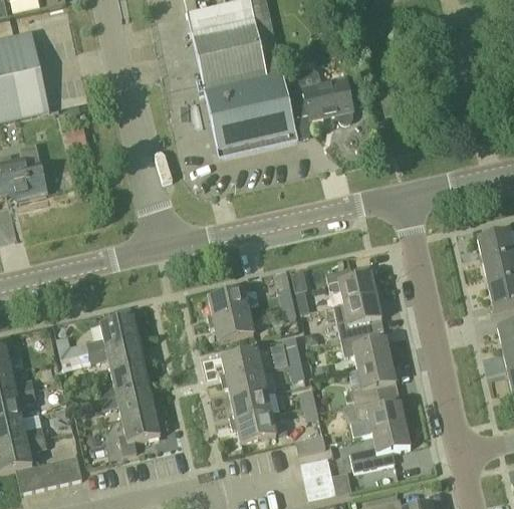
[(251,0),(187,14),(202,82),(197,83),(199,92),(204,91),(217,150),(296,133),(297,137),(300,139),(306,139),(309,138),(312,133),(312,129),(309,116),(336,110),(337,114),(338,119),(339,122),(342,124),(346,125),(350,123),(352,119),(353,115),(352,111),(353,111),(346,79),(322,84),(319,74),(311,69),(302,70),(297,78),(300,89),(287,92),(283,73),(266,0),(251,0)]
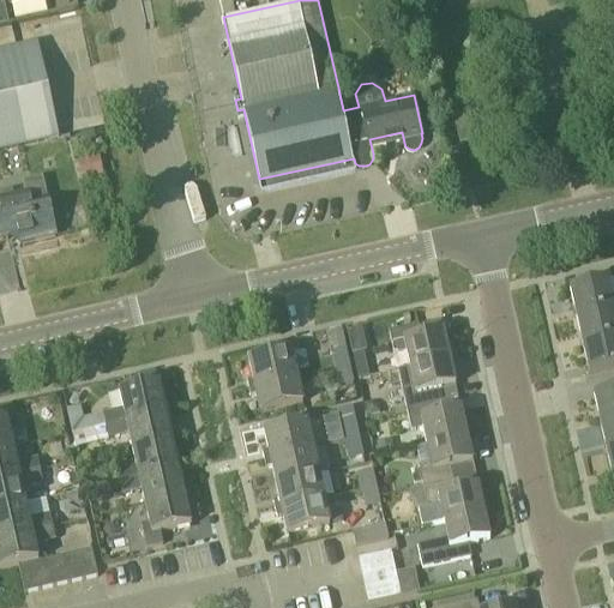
[(0,145),(59,132),(37,40),(0,48),(0,145)]
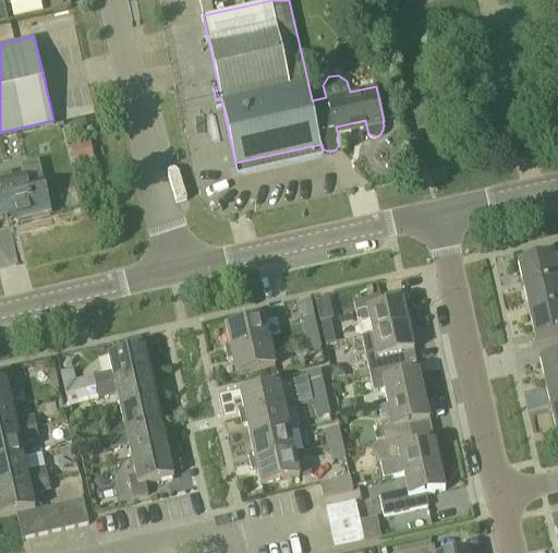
[(417,127),(432,123),(426,97),(412,100),(417,127)]
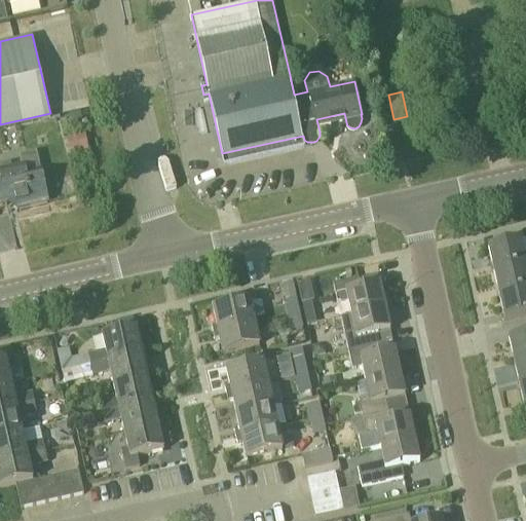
[(26,171),(24,162),(0,168),(0,202),(14,199),(15,207),(46,199),(39,166),(26,171)]
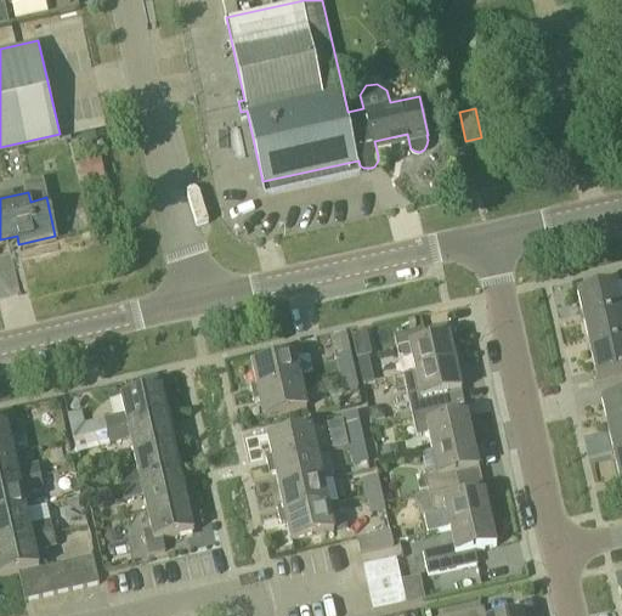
[(583,316),(621,308),(621,306),(616,278),(577,287),(583,316)]
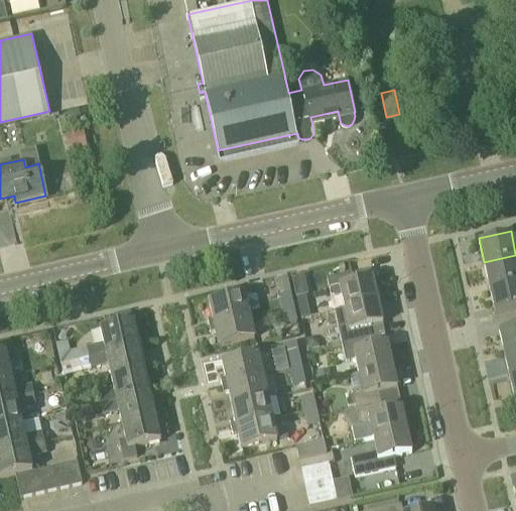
[(490,286),(515,279),(515,255),(484,262),(490,286)]
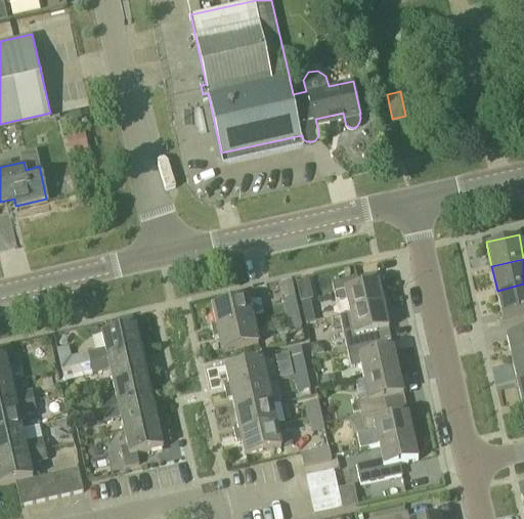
[(349,310),(384,303),(379,280),(377,270),(332,279),(337,298),(346,297),(349,310)]
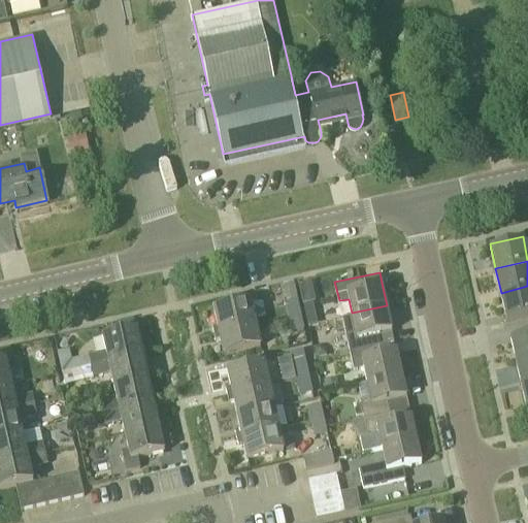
[(287,314),(301,311),(294,279),(279,282),(287,314)]
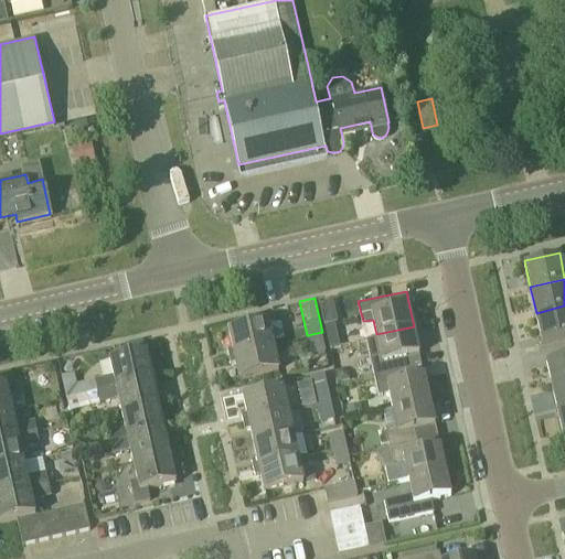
[(324,322),(339,319),(333,298),(320,301),(324,322)]
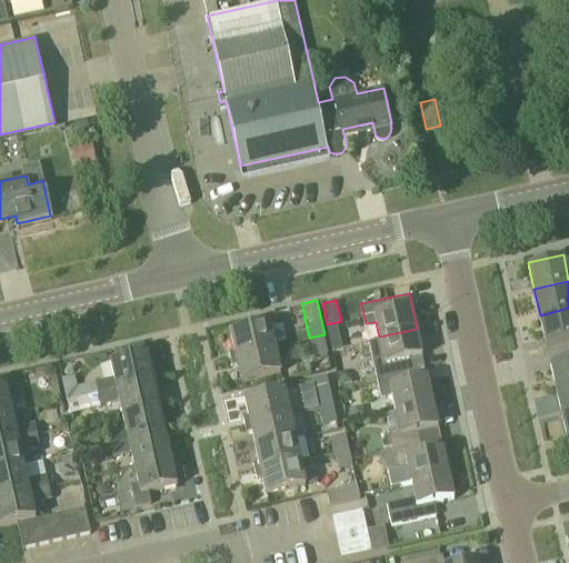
[(568,308),(540,315),(546,342),(568,337),(568,308)]
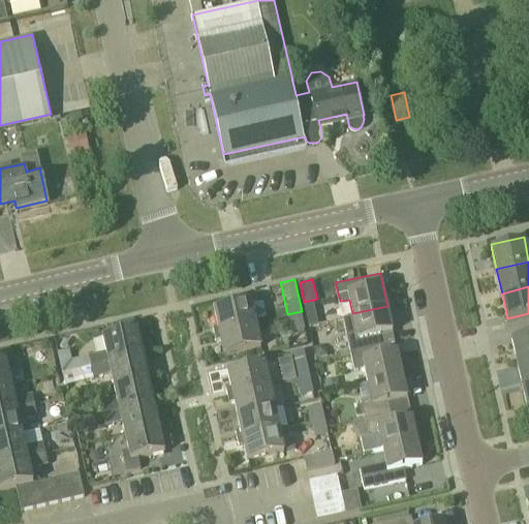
[(214,331),(255,321),(251,301),(259,299),(256,287),(227,295),(229,304),(216,307),(219,321),(212,322),(214,331)]
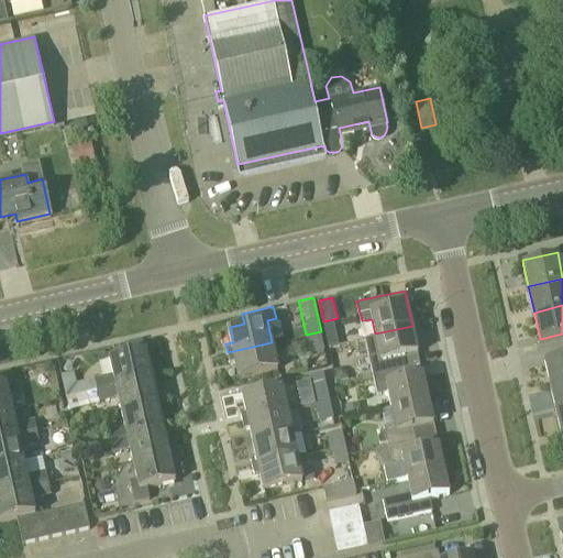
[(373,371),(400,364),(398,353),(417,349),(412,326),(375,334),(375,335),(365,337),(368,352),(373,371)]
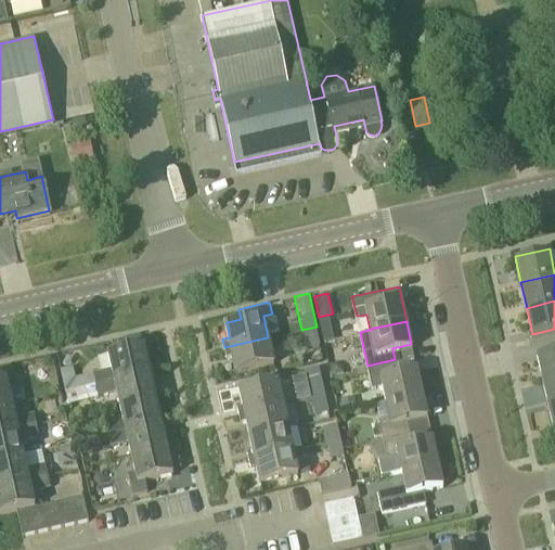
[(317,327),(301,330),(306,347),(321,344),(317,327)]
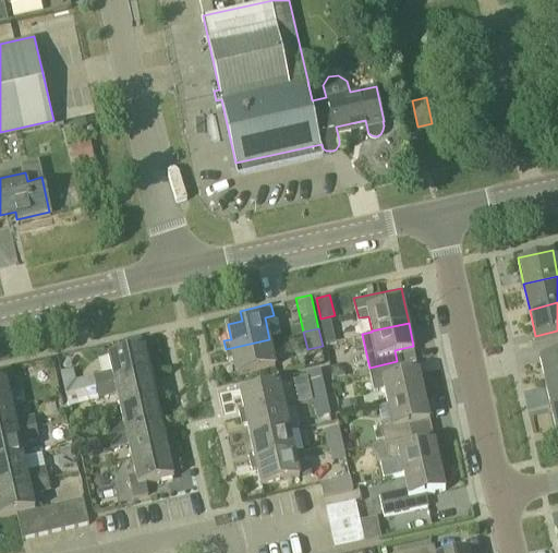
[(269,339),(226,349),(227,356),(234,355),(238,370),(274,362),(269,339)]
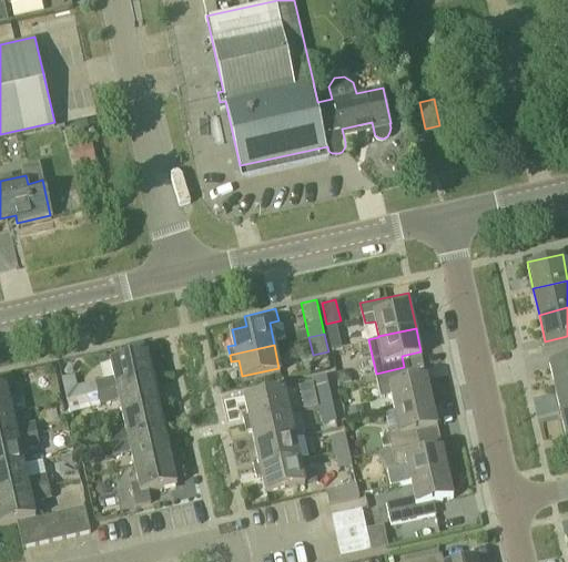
[(98,390),(153,378),(148,351),(112,359),(115,375),(78,382),(75,371),(62,375),(68,398),(99,391),(98,390)]
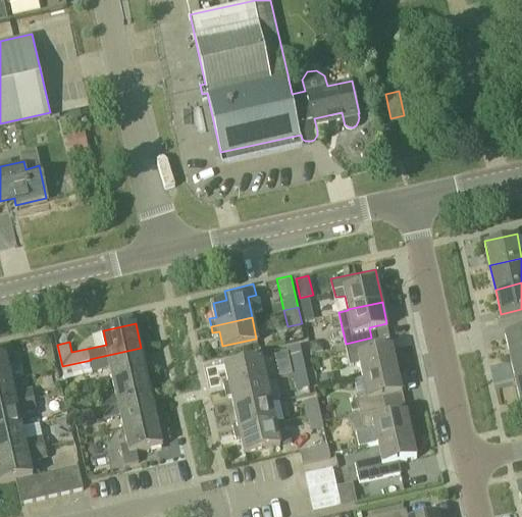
[(510,356),(521,352),(521,326),(505,331),(510,356)]
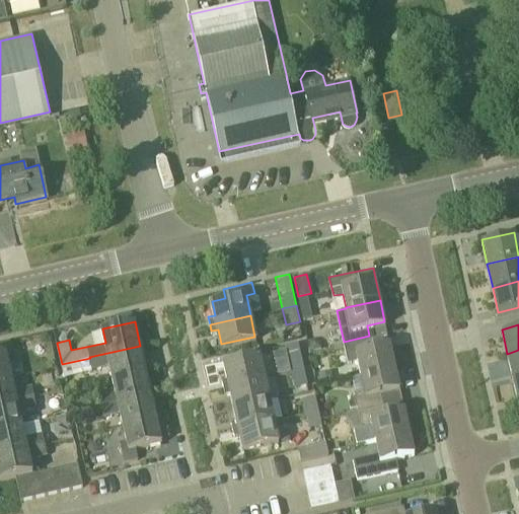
[(361,373),(394,365),(389,344),(390,344),(387,333),(370,338),(369,336),(344,342),(348,360),(357,358),(361,373)]
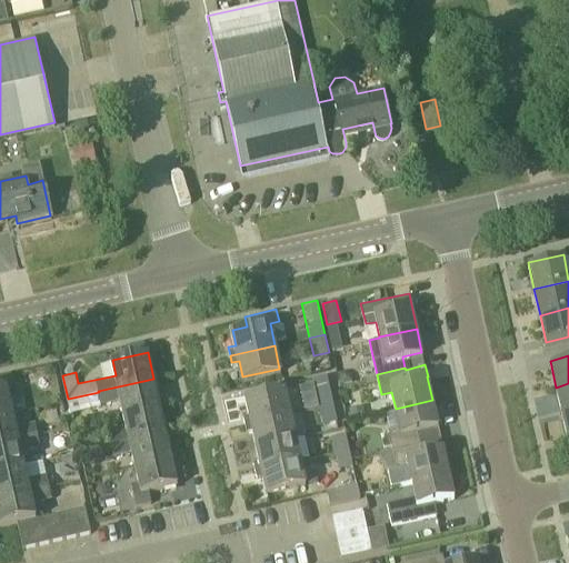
[(350,369),(338,371),(340,383),(352,381),(350,369)]
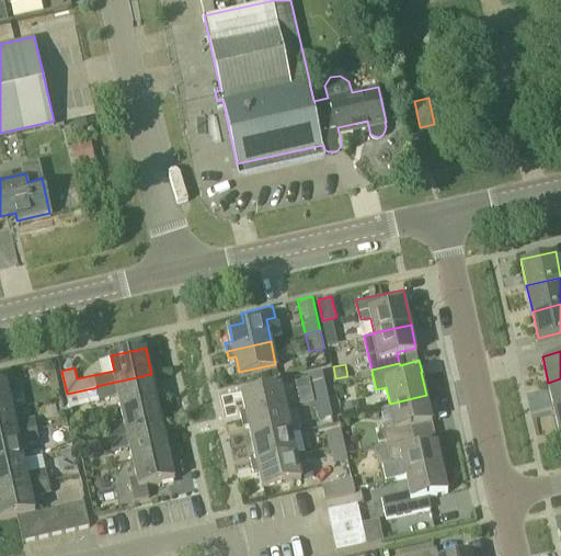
[(0,408),(12,406),(9,390),(18,388),(12,367),(0,370),(0,408)]
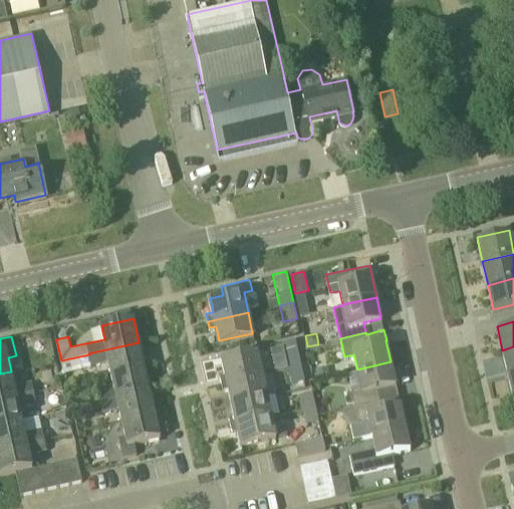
[(288,366),(301,364),(296,337),(282,340),(285,352),(288,366)]
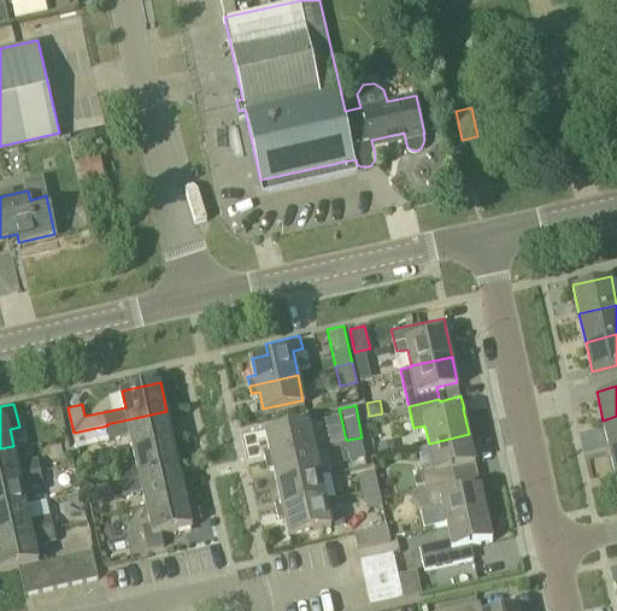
[(134,447),(172,439),(166,411),(106,424),(107,426),(109,435),(130,430),(134,447)]
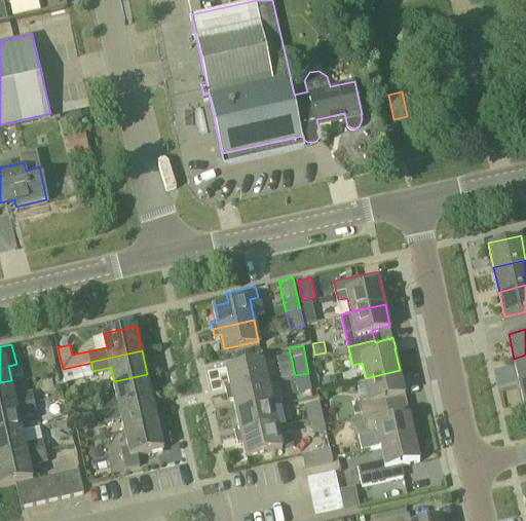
[(525,380),(525,355),(514,359),(519,382),(525,380)]
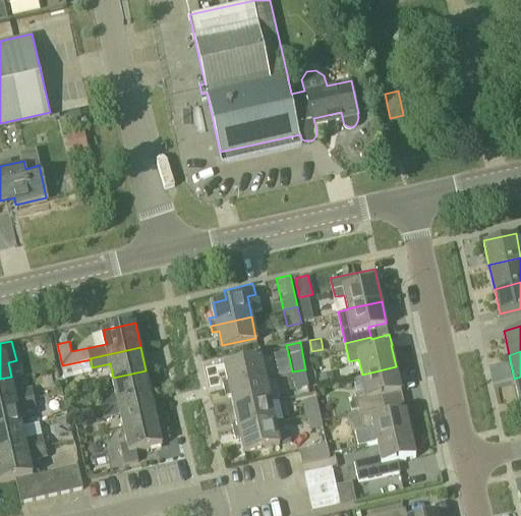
[(224,386),(265,378),(261,355),(226,362),(229,378),(222,380),(224,386)]
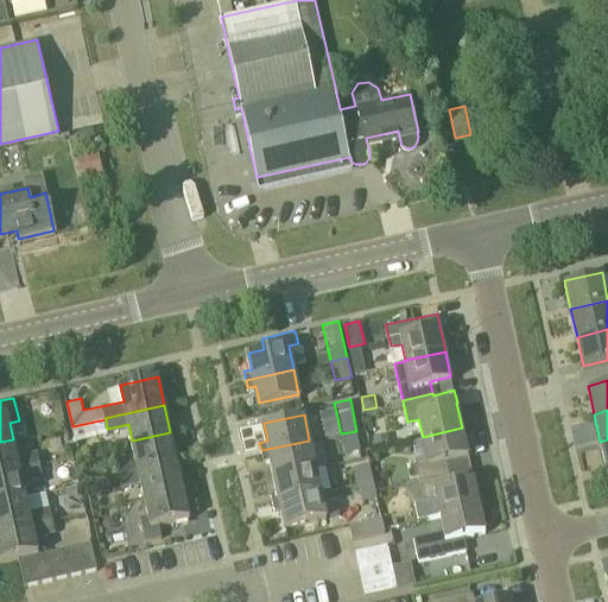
[(420,479),(470,467),(462,428),(423,437),(426,454),(416,456),(417,461),(407,463),(410,477),(419,475),(420,479)]
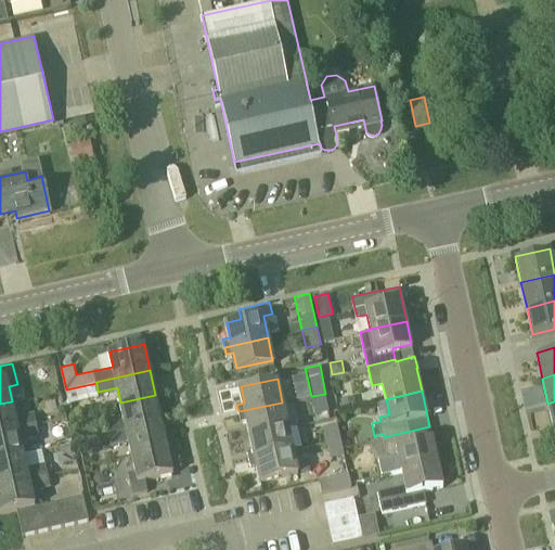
[(343,405),(357,401),(355,393),(340,395),(343,405)]
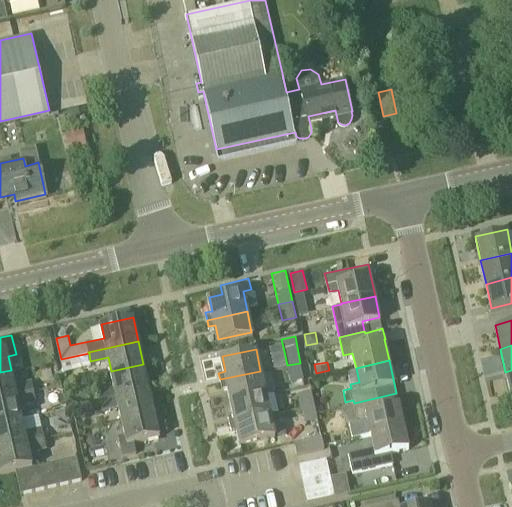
[(300,363),(287,365),(291,380),(303,377),(300,363)]
